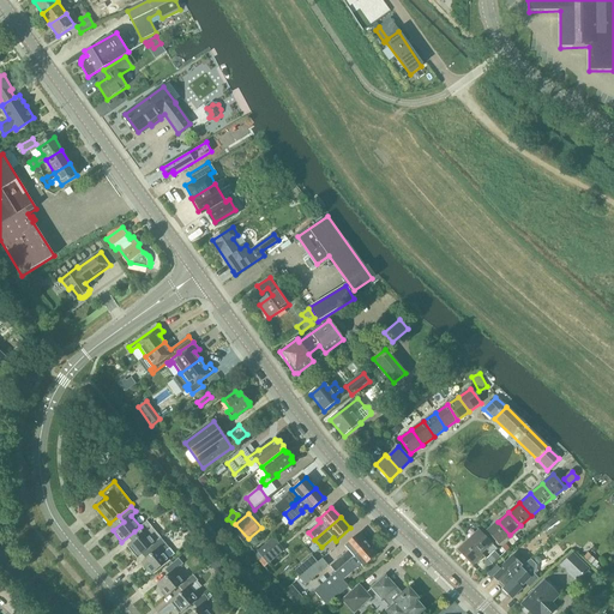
[(140,527),(134,531),(139,536),(128,546),(138,558),(149,548),(156,542),(146,531),(151,527),(146,521),(140,527)]
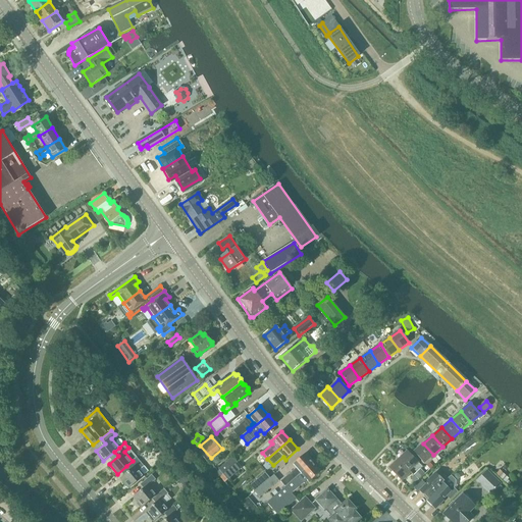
[(433,455),(423,444),(414,452),(424,463),(433,455)]
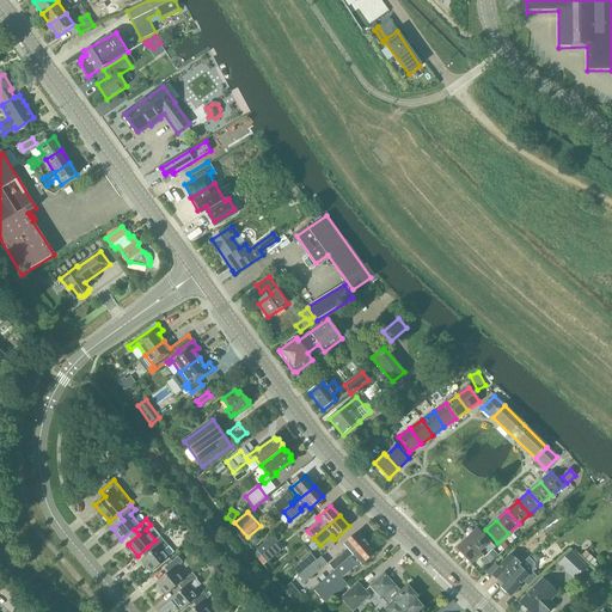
[(178,534),(172,527),(166,533),(170,538),(171,540),(178,534)]
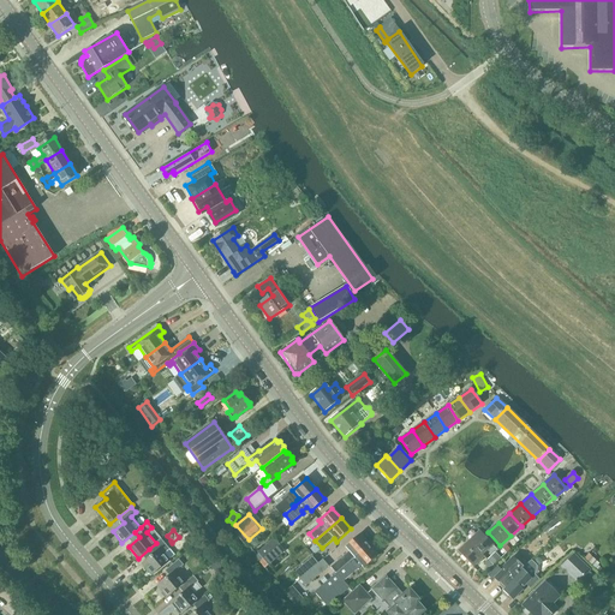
[(482,555),(482,554),(493,544),(479,531),(469,542),(482,555)]
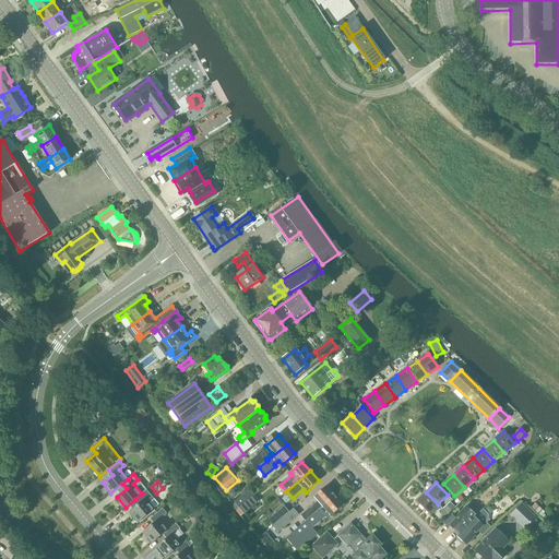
[(330,487),(328,487),(326,486),(313,497),(318,501),(301,515),(306,521),(335,496),(332,491),(332,490),(330,487)]
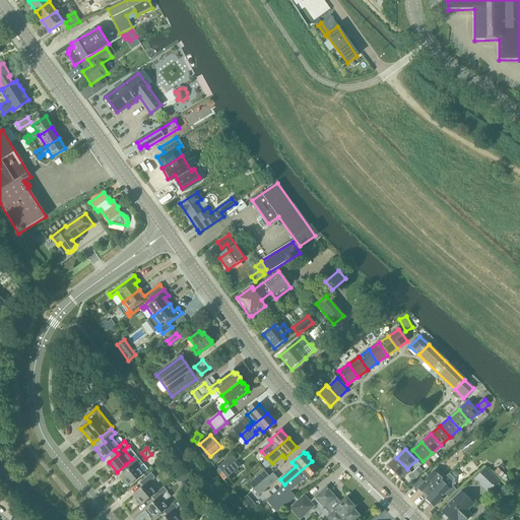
[(143,463),(140,460),(136,456),(132,459),(126,464),(130,468),(121,477),(128,485),(143,473),(138,467),(143,463)]
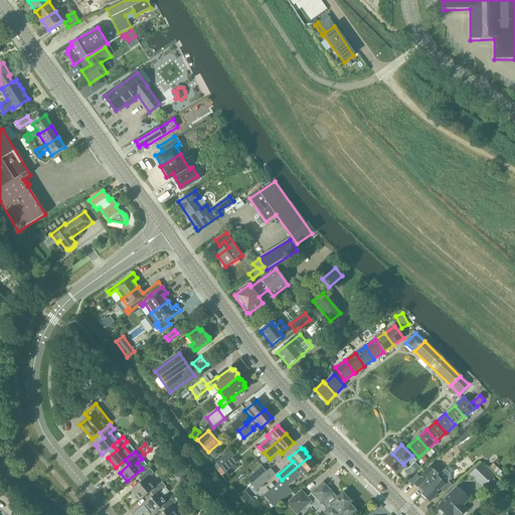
[(220,468),(233,457),(229,452),(216,463),(220,468)]
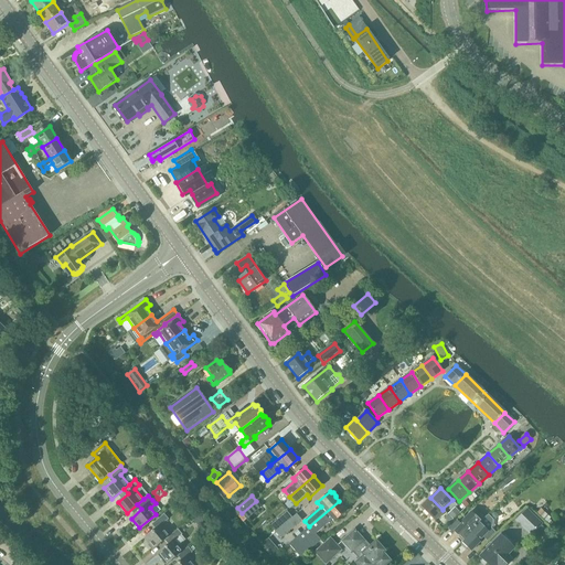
[(443,510),(430,498),(420,507),(434,521),(445,511),(443,509),(443,510)]
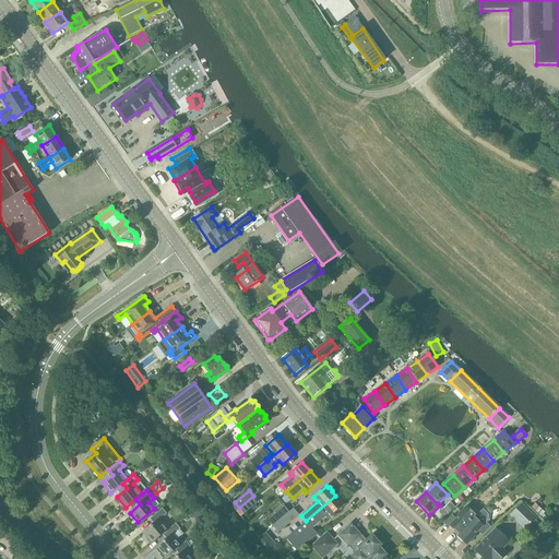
[(253,496),(239,508),(244,513),(259,501),(253,496)]
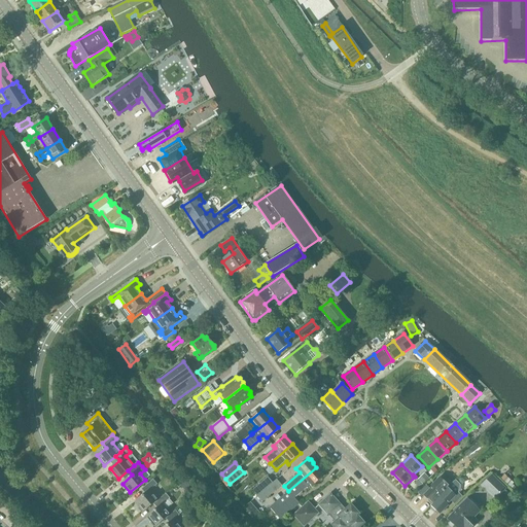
[(316,467),(288,491),(270,507),(280,520),(299,503),(294,498),(310,485),(312,487),(323,477),(316,467)]
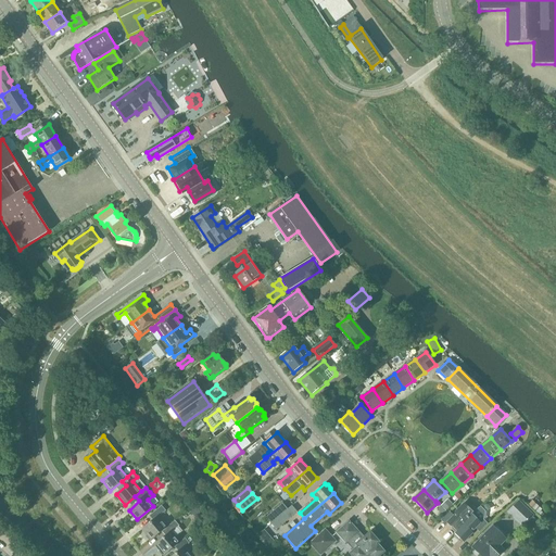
[(445,512),(453,505),(447,500),(440,506),(445,512)]
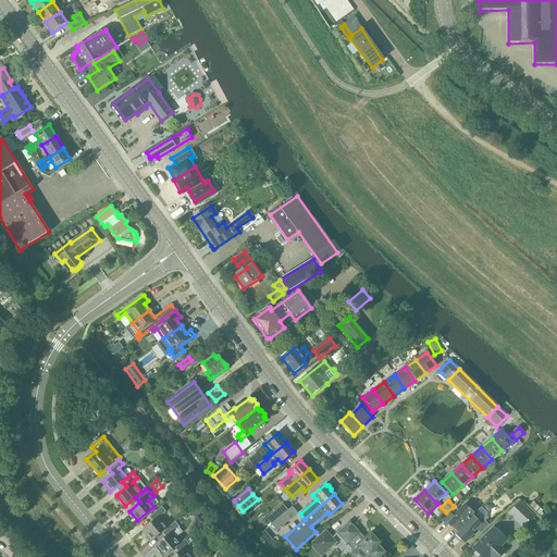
[(539,523),(533,518),(534,517),(520,502),(508,515),(523,529),(524,527),(530,532),(539,523)]
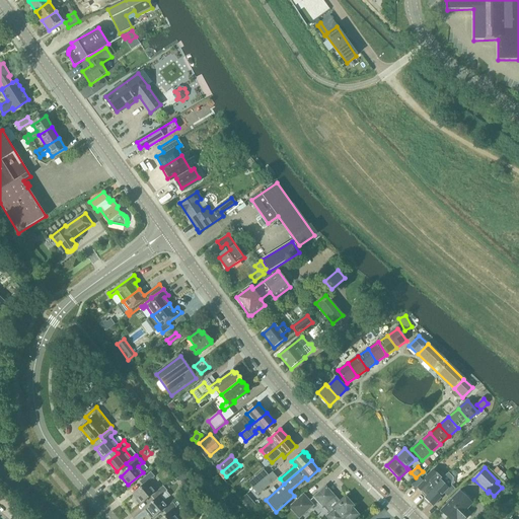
[(492,473),(501,480),(506,476),(497,468),(492,473)]
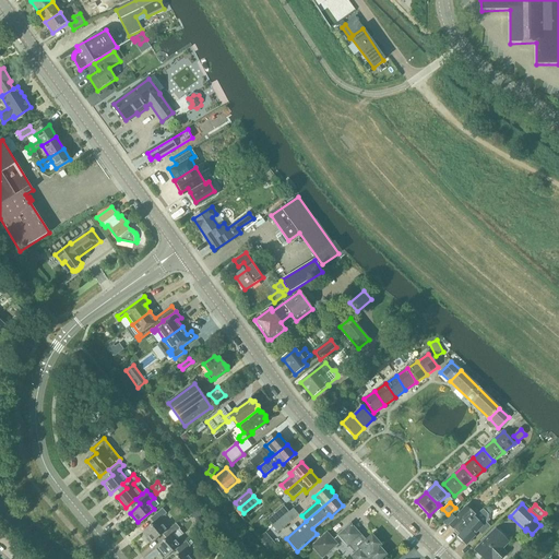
[(273,526),(289,512),(284,507),(268,520),(273,526)]
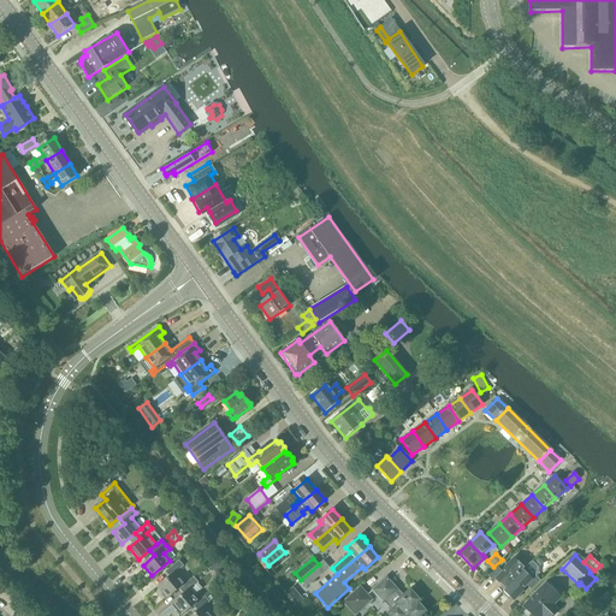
[(523,569),(532,562),(531,561),(521,566),(514,558),(503,569),(504,570),(495,580),(501,586),(501,585),(505,590),(522,570),(523,569)]
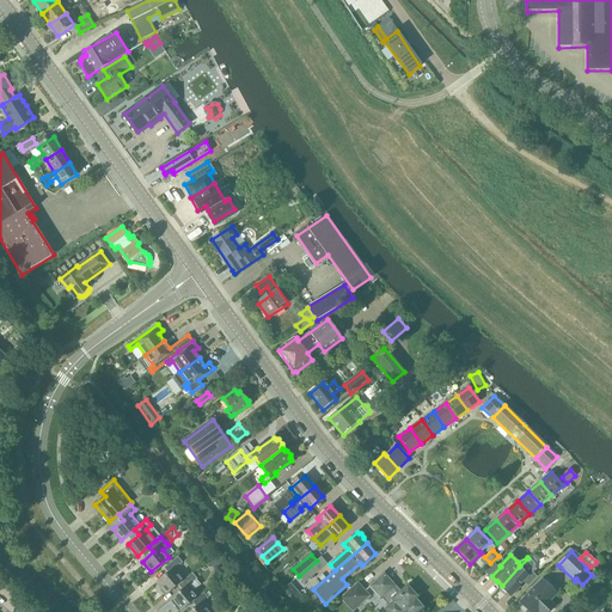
[(178,585),(184,580),(175,569),(182,563),(177,557),(164,568),(169,574),(157,583),(166,594),(178,585)]
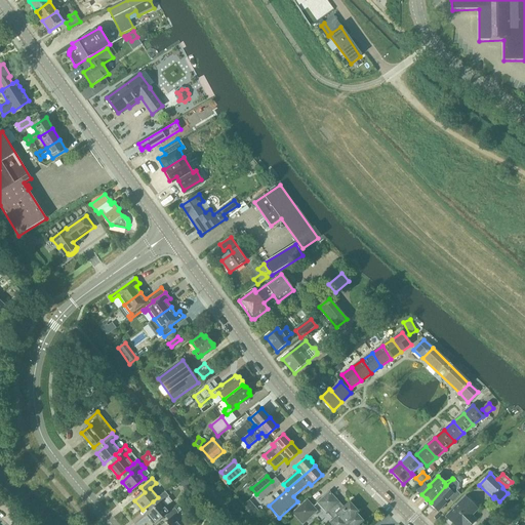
[(272,481),(256,494),(261,500),(280,484),(275,478),(272,481)]
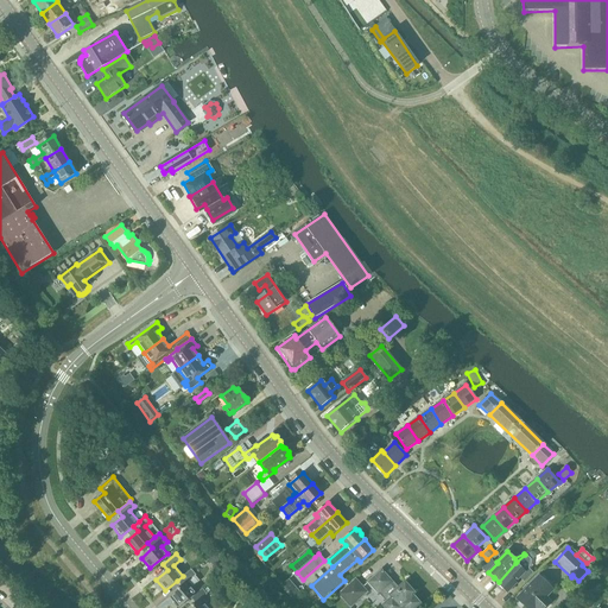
[(533,574),(527,569),(530,564),(530,559),(525,555),(517,562),(515,563),(499,582),(498,584),(506,593),(517,583),(515,582),(519,578),(524,583),(533,574)]
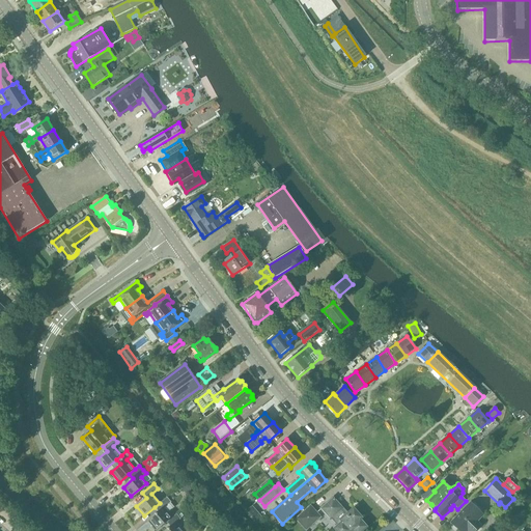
[(513,493),(522,500),(525,496),(516,488),(513,493)]
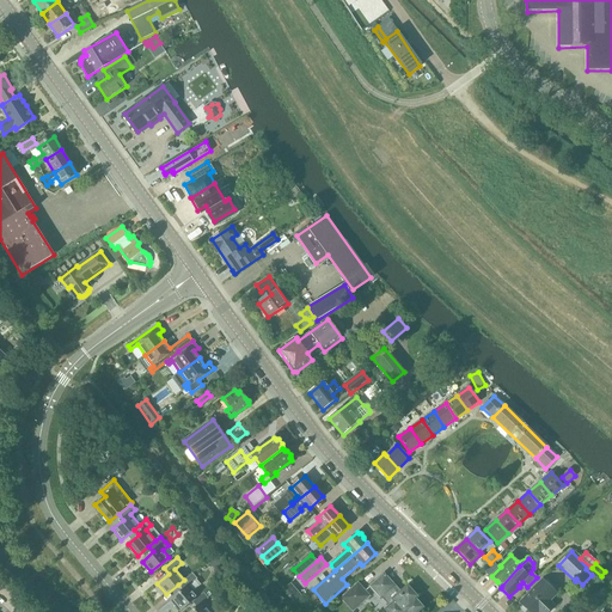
[(193,601),(199,597),(189,586),(196,579),(191,574),(184,580),(178,585),(183,591),(171,600),(181,611),(193,601)]
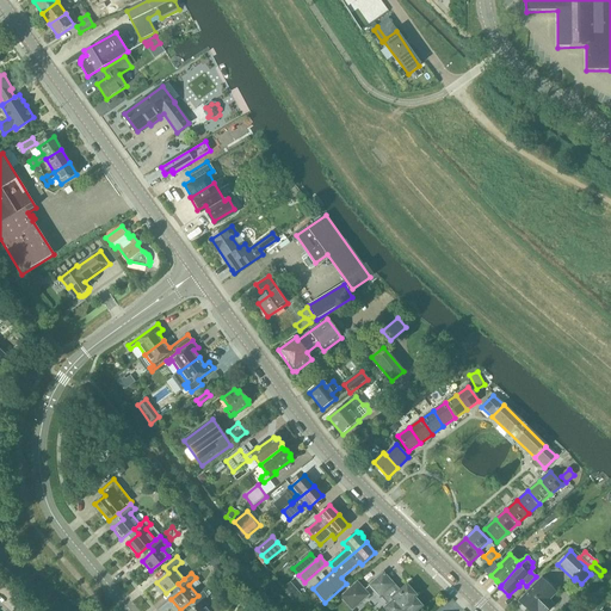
[(387,610),(417,610),(421,606),(414,599),(417,597),(407,586),(399,593),(393,587),(394,586),(384,575),(377,581),(376,580),(369,586),(378,597),(381,596),(389,605),(384,609),(387,610)]
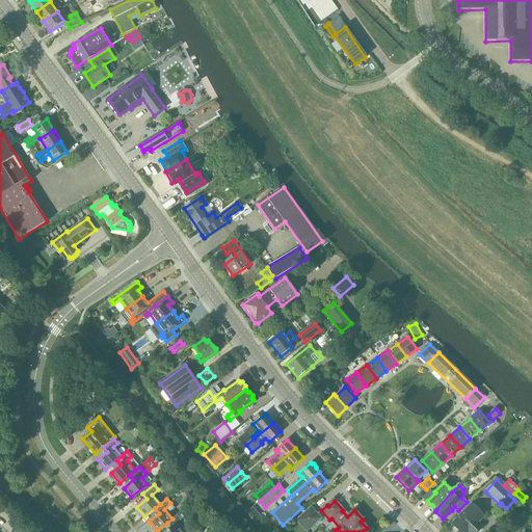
[(476,531),(482,527),(478,523),(484,516),(471,504),(450,525),(457,531),(476,531)]
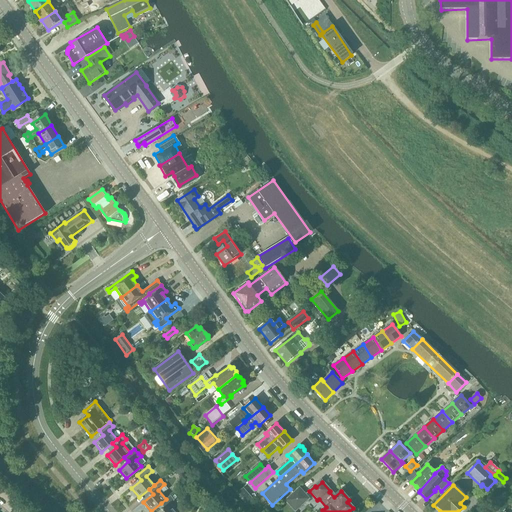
[(299,487),(284,501),(294,511),(309,498),(299,487)]
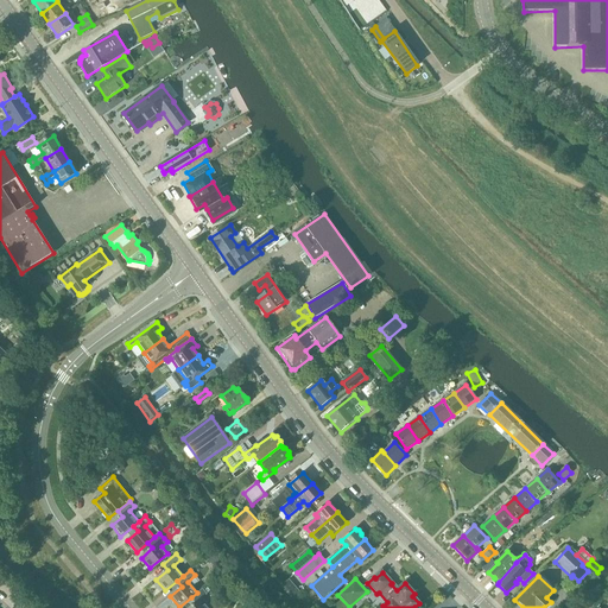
[(197,593),(191,597),(195,603),(189,607),(209,607),(202,599),(207,594),(202,588),(197,593)]
